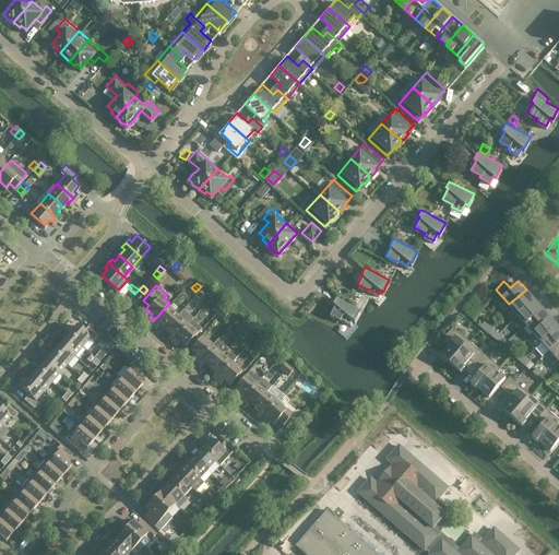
[(200,295),(204,290),(201,286),(195,292),(200,295)]
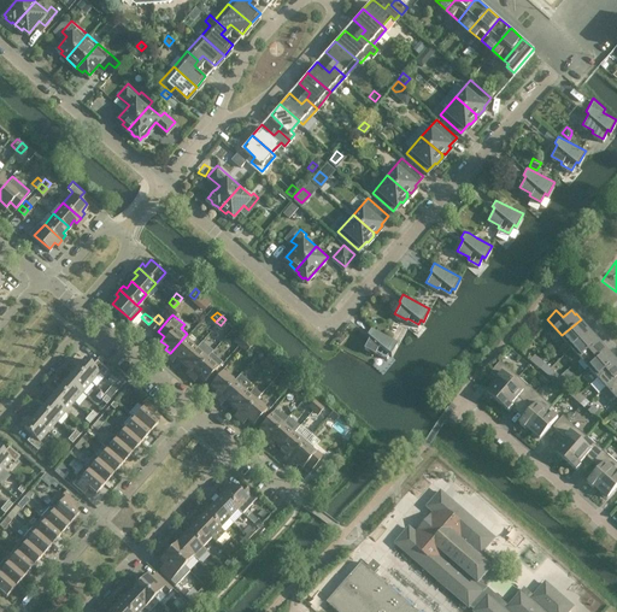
[(150,324),(156,329),(159,324),(153,319),(150,324)]
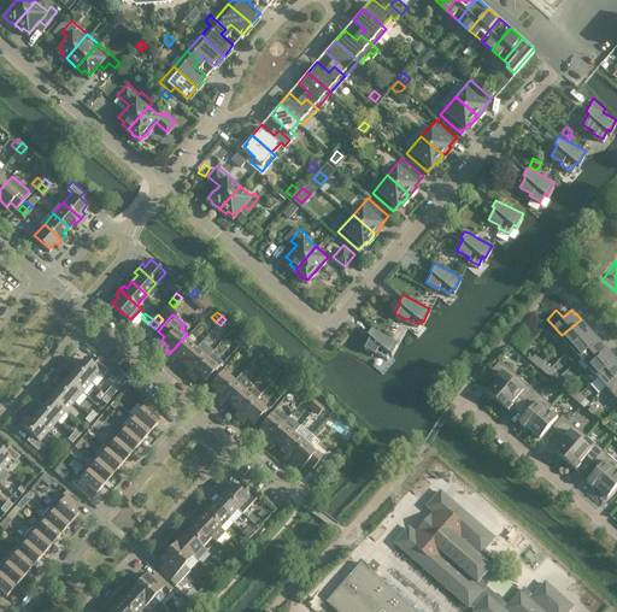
[(588,329),(585,325),(586,324),(581,319),(562,335),(571,345),(588,329)]
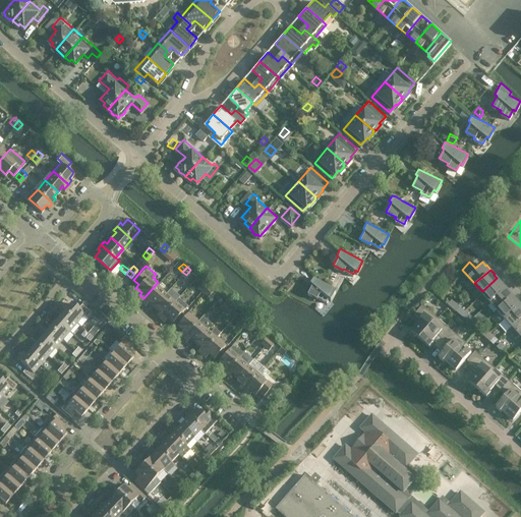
[(316,296),(317,295),(327,300),(329,296),(331,298),(336,287),(313,275),(310,281),(312,282),(307,292),(316,296)]
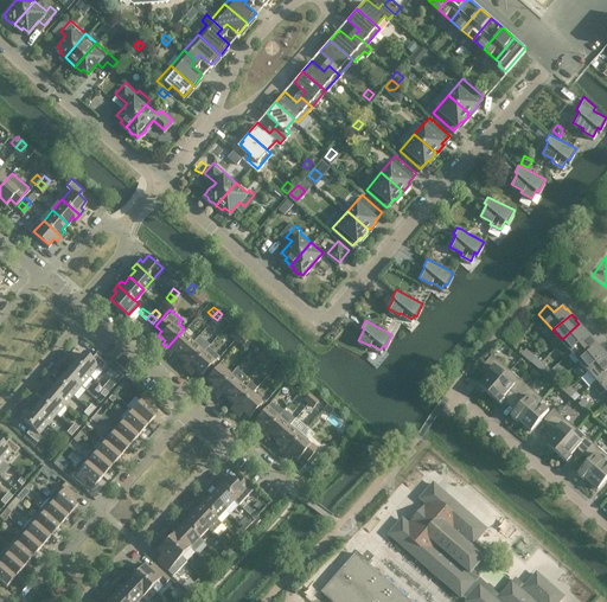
[(588,333),(585,327),(583,328),(579,324),(562,339),(570,348),(588,333)]
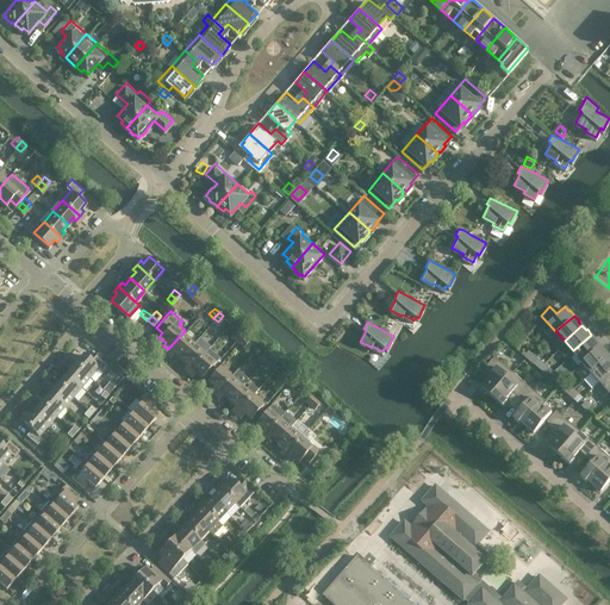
[(231,334),(236,337),(242,332),(237,328),(231,334)]
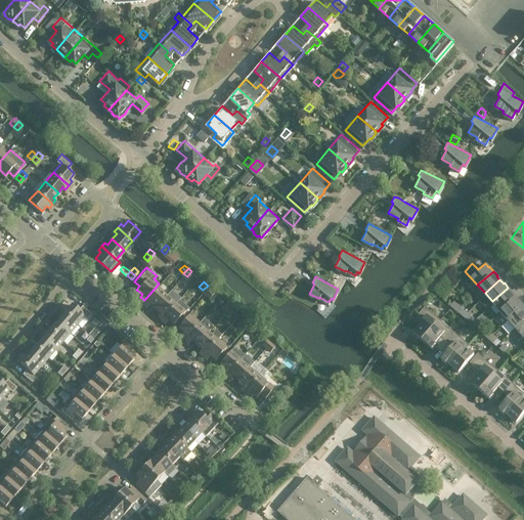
[(144,300),(147,303),(149,301),(156,305),(166,293),(163,290),(164,288),(159,284),(144,300)]
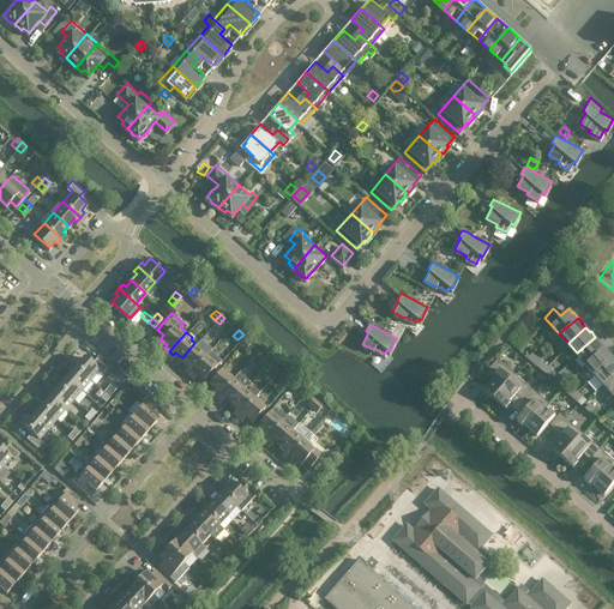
[(194,343),(182,357),(188,363),(186,366),(191,371),(208,350),(211,347),(212,345),(200,336),(194,343)]
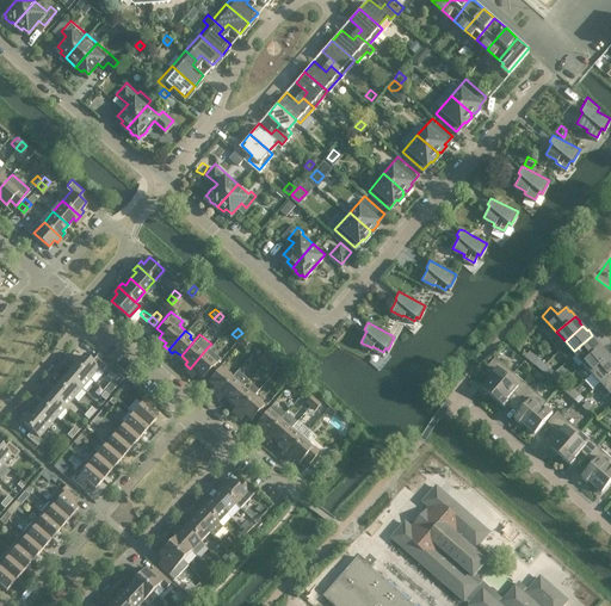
[(240,341),(245,345),(250,339),(245,335),(240,341)]
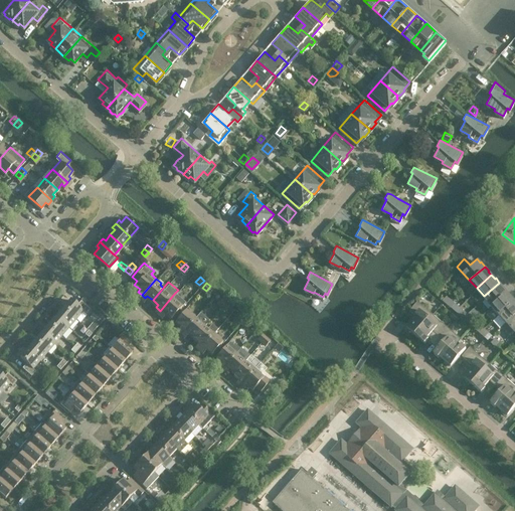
[(506,291),(502,288),(503,287),(499,283),(484,296),(491,304),(506,291)]
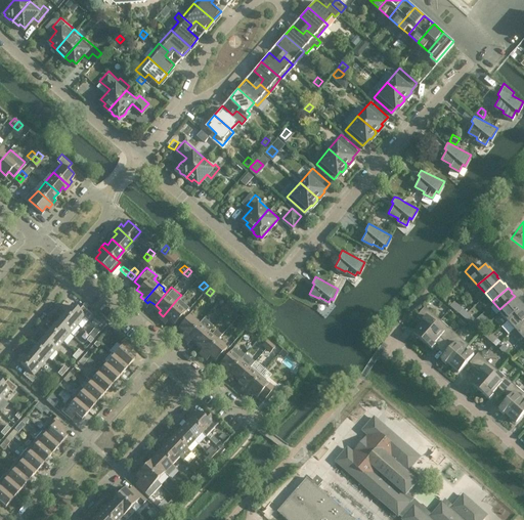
[(163,316),(166,319),(169,317),(174,321),(189,304),(180,296),(177,299),(163,316)]
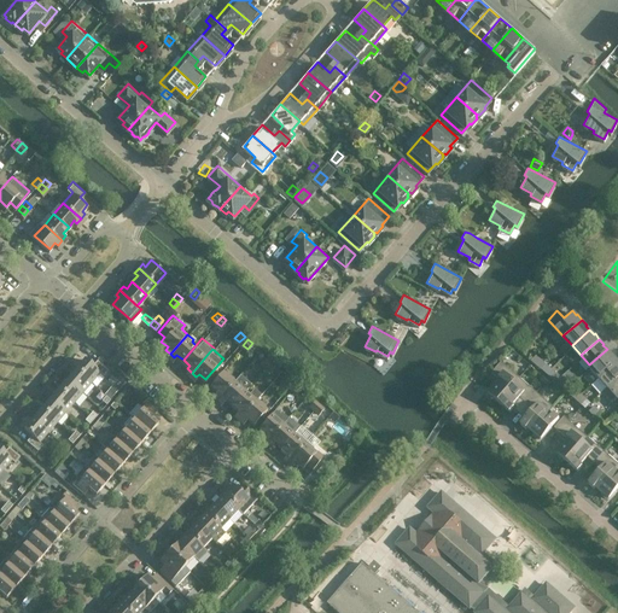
[(617,358),(612,352),(611,354),(607,349),(589,365),(598,374),(617,358)]
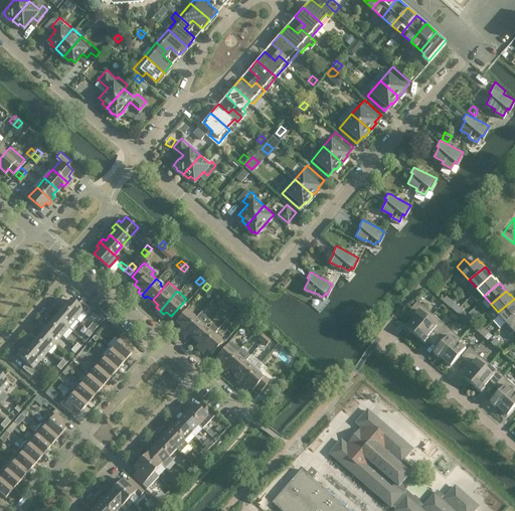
[(451,297),(447,293),(443,298),(447,301),(451,297)]
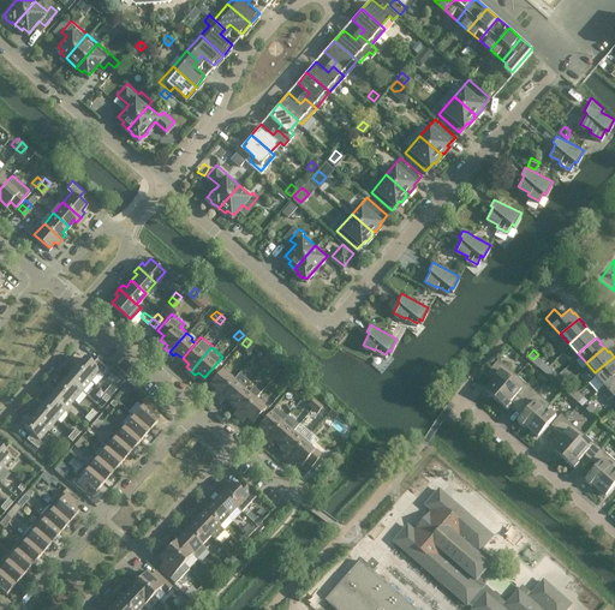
[(264,353),(260,359),(264,363),(269,357),(264,353)]
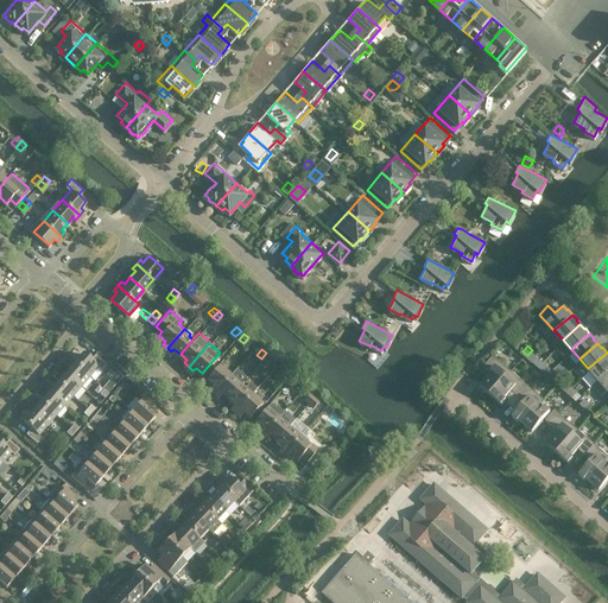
[(90,356),(83,350),(75,360),(90,373),(99,363),(101,366),(106,361),(95,351),(90,356)]
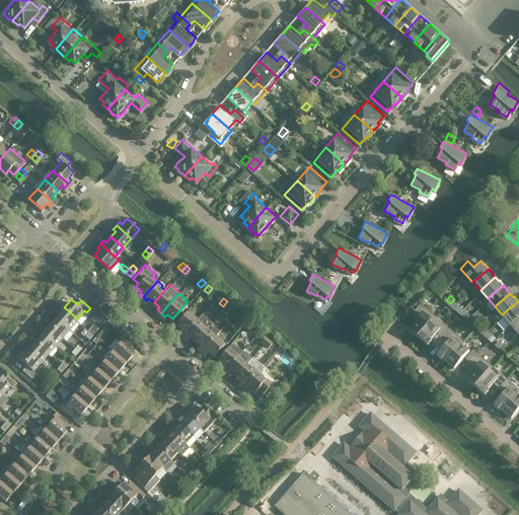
[(450,303),(454,307),(458,302),(454,299),(450,303)]
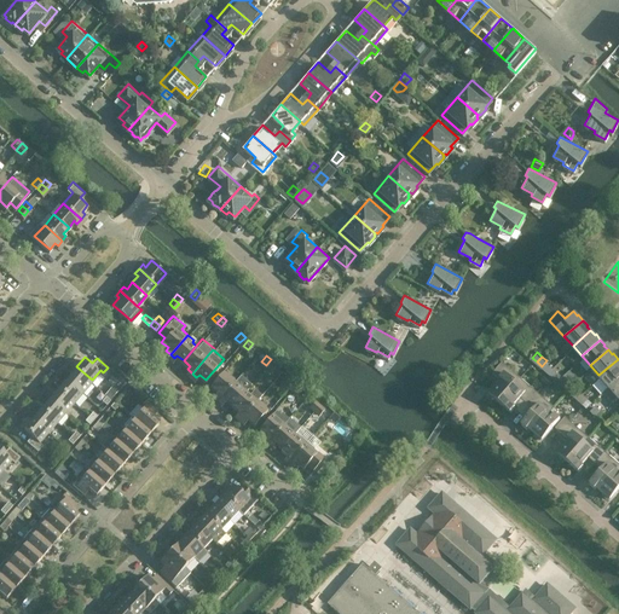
[(520,375),(502,358),(492,370),(498,376),(499,375),(501,377),(489,391),(498,399),(520,375)]
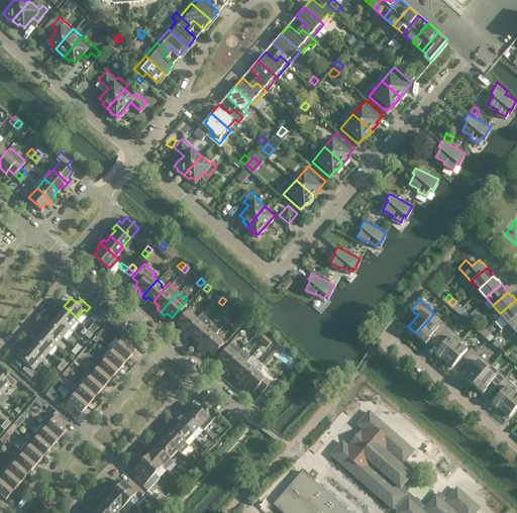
[(225,308),(230,303),(226,300),(222,305),(225,308)]
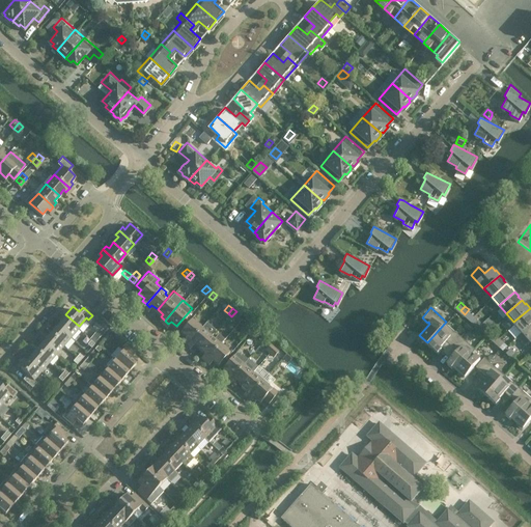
[(530,323),(530,322),(530,309),(530,308),(513,322),(522,331),(530,323)]
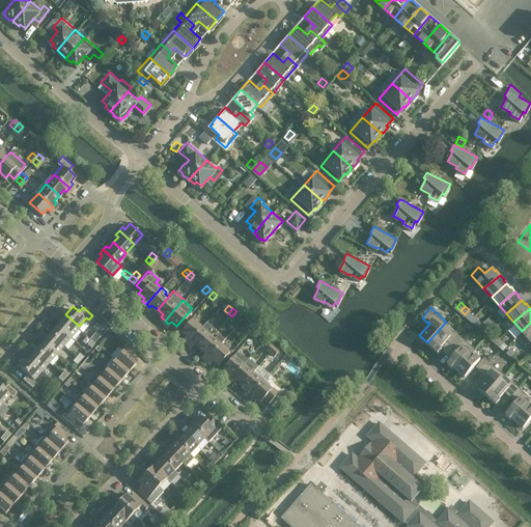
[(58,323),(72,334),(79,326),(65,314),(58,323)]
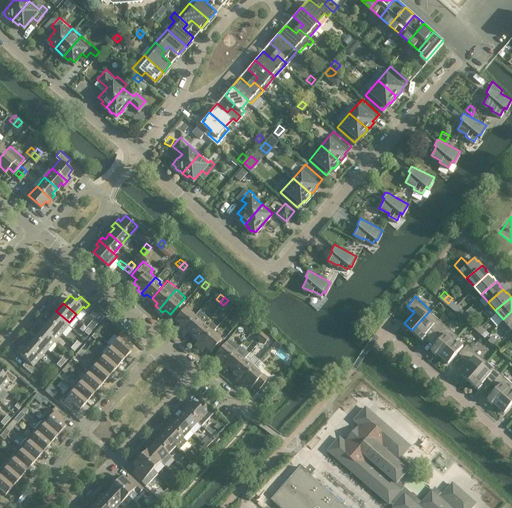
[(195,312),(190,307),(188,308),(185,305),(174,318),(179,322),(177,325),(181,328),(195,312)]
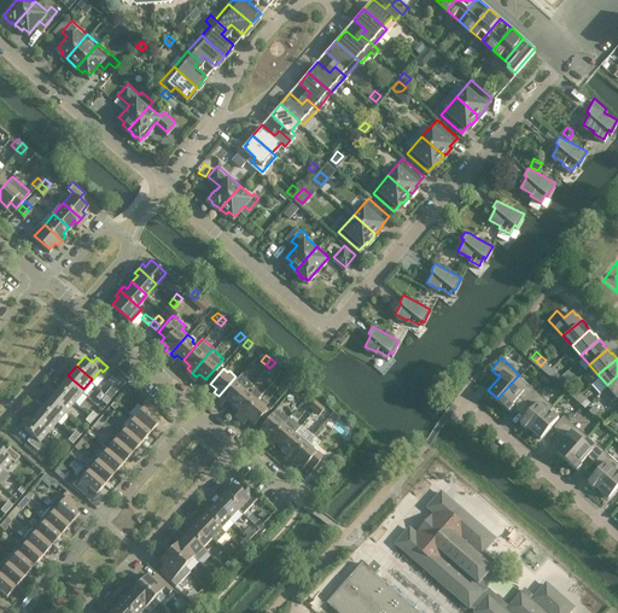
[(561,373),(557,368),(552,374),(557,379),(561,373)]
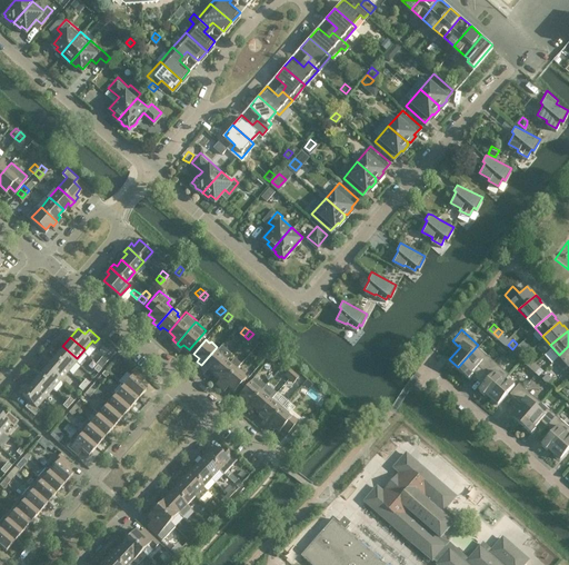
[(217,347),(201,365),(206,369),(208,366),(213,372),(226,357),(231,350),(221,342),(217,347)]
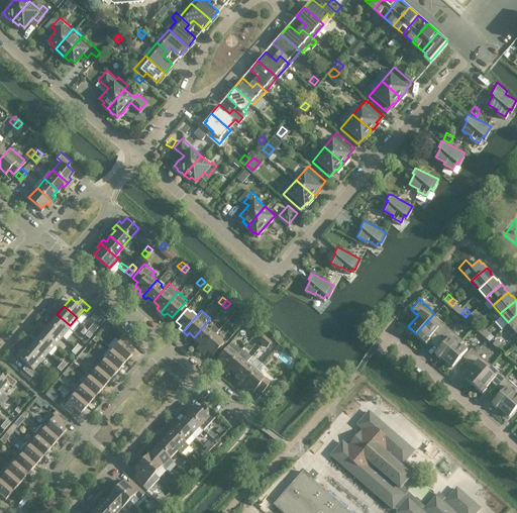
[(466,317),(470,320),(474,315),(470,312),(466,317)]
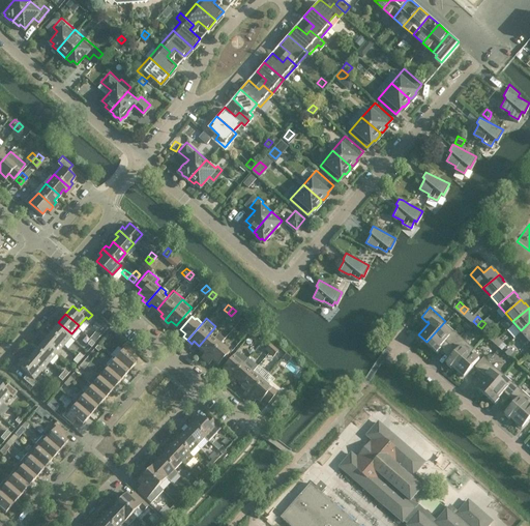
[(243,326),(247,329),(252,325),(247,321),(243,326)]
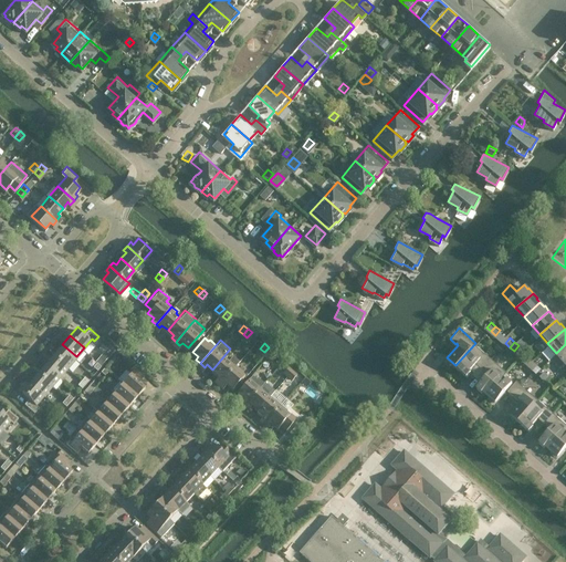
[(477,361),(477,362),(482,366),(491,356),(475,343),(456,365),(467,374),(470,370),(469,367),(475,360),(477,361)]
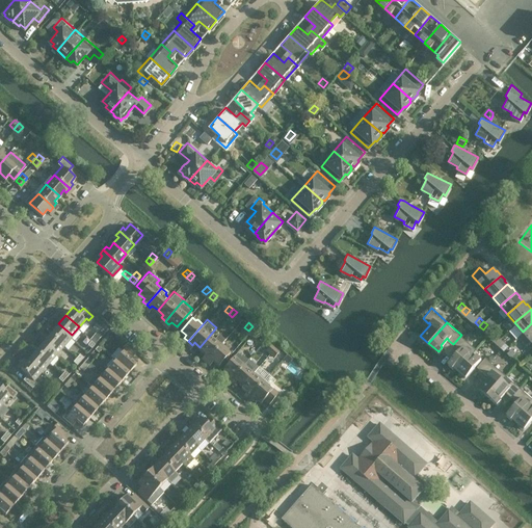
[(50,332),(63,344),(72,335),(58,323),(50,332)]
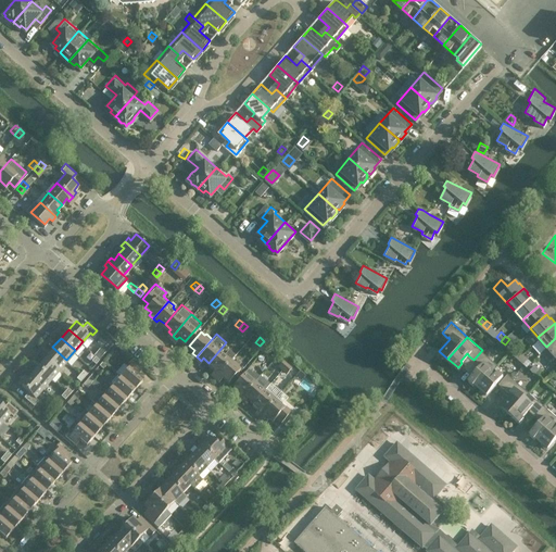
[(555,338),(546,347),(542,350),(550,359),(554,355),(555,358),(555,338)]
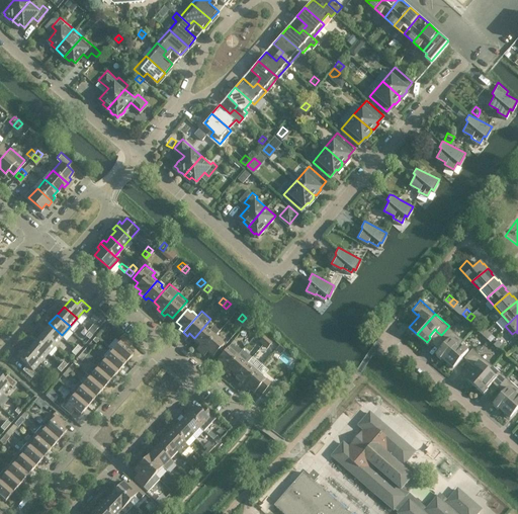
[(244,325),(248,328),(252,323),(248,320),(244,325)]
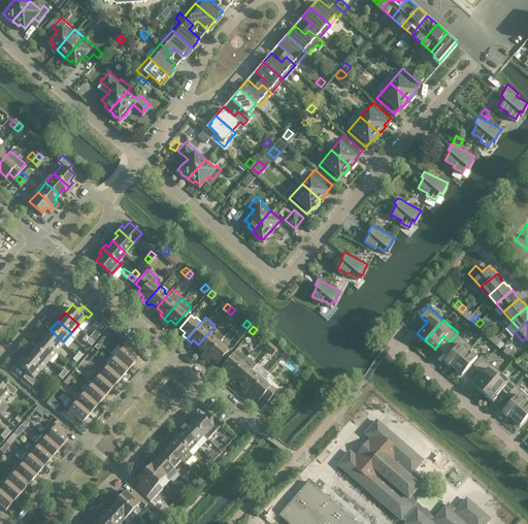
[(42,338),(56,350),(63,341),(50,329),(42,338)]
